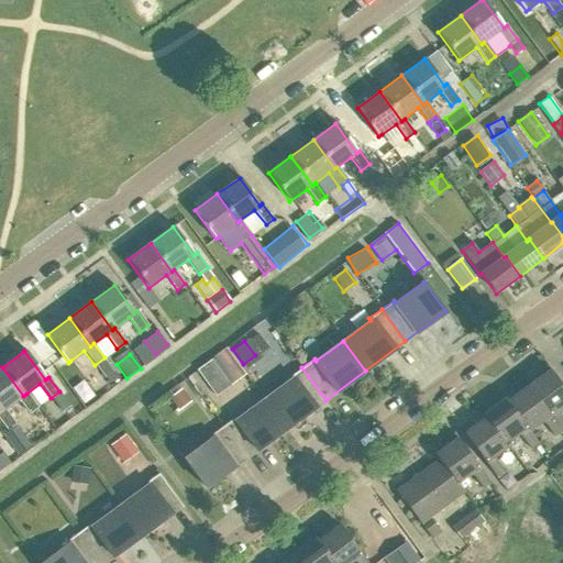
[(211,361),(198,371),(210,387),(223,377),(211,361)]
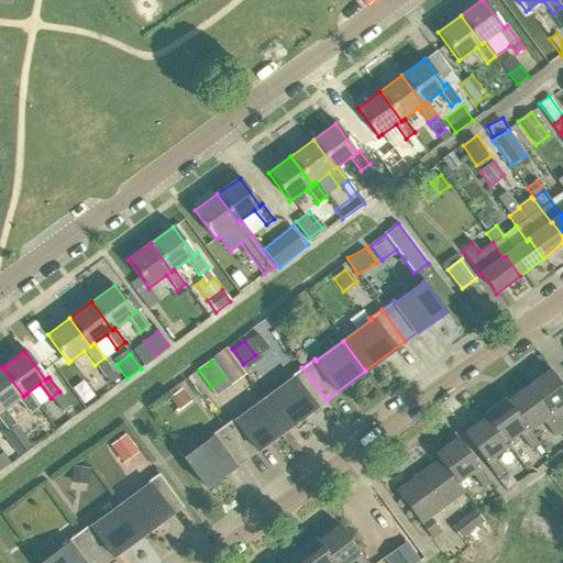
[(4,410),(18,400),(29,415),(37,408),(26,394),(23,396),(2,367),(0,368),(0,410),(1,412),(4,410)]
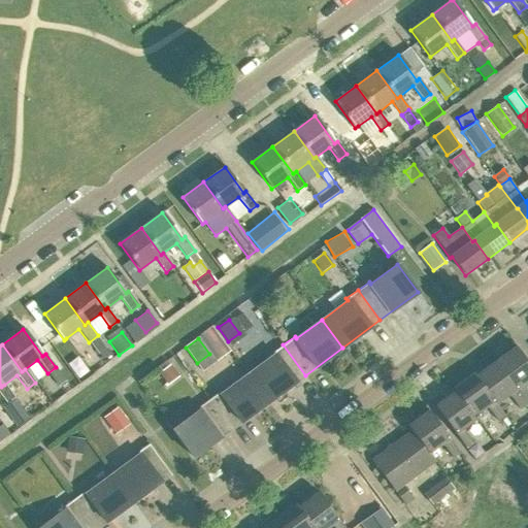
[(305,375),(283,344),(271,354),(273,356),(248,374),(268,402),(305,375)]
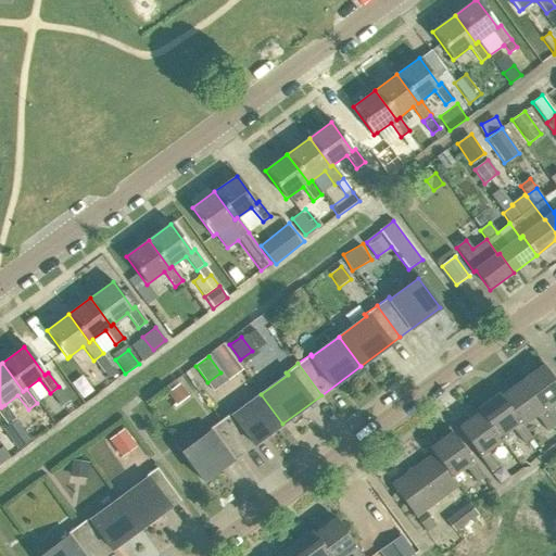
[(555,384),(542,366),(520,381),(554,426),(555,424),(555,415),(548,406),(555,400),(555,384)]
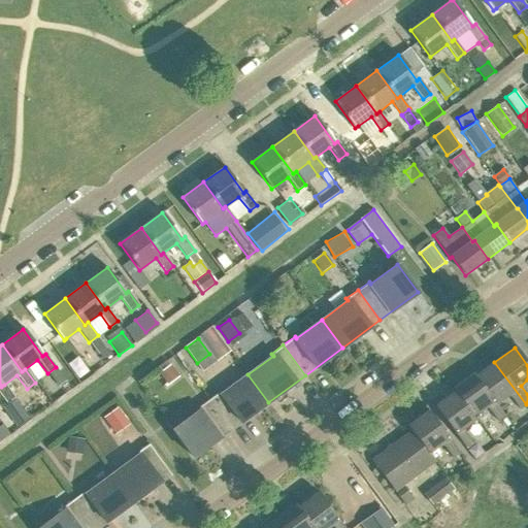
[(518,410),(526,404),(494,362),(474,376),(495,404),(507,396),(518,410)]
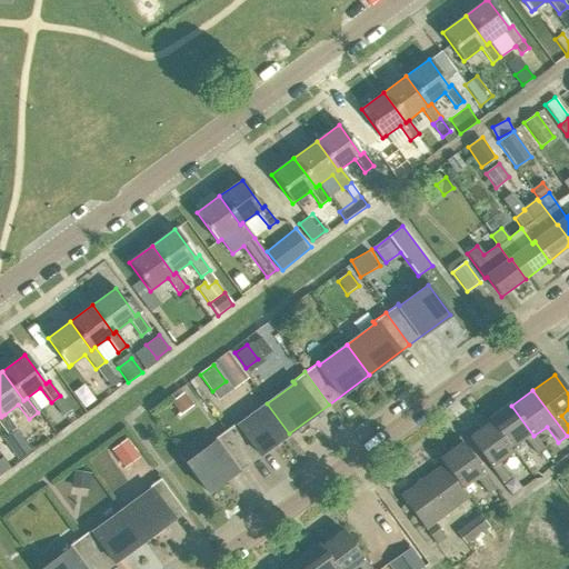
[(181,416),(192,407),(183,393),(171,402),(181,416)]
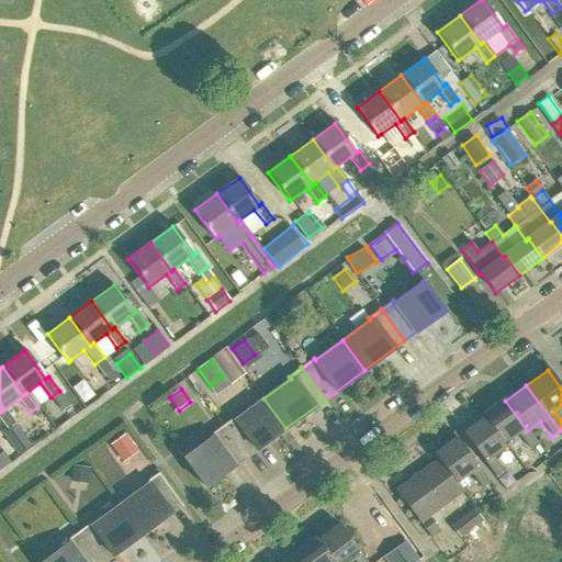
[(285,428),(263,398),(236,418),(235,416),(222,426),(246,458),(285,428)]
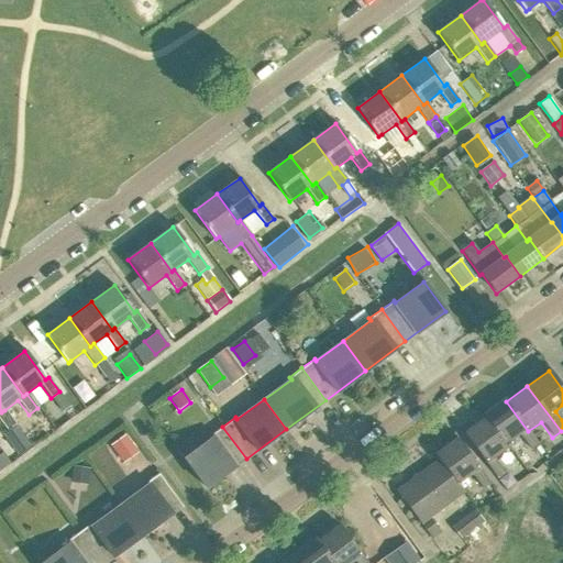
[(527,432),(528,431),(506,401),(504,399),(483,415),(485,418),(504,444),(505,443),(517,435),(528,451),(537,444),(527,432)]
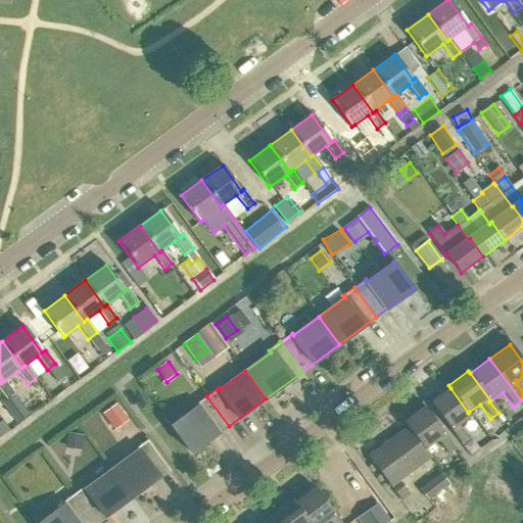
[(0,391),(6,400),(14,394),(4,381),(1,383),(0,381),(0,391)]
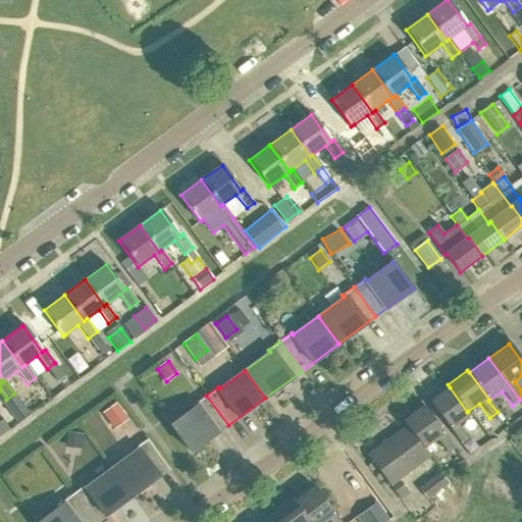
[(471,414),(468,411),(467,412),(450,387),(429,403),(461,445),(468,438),(457,424),(471,414)]
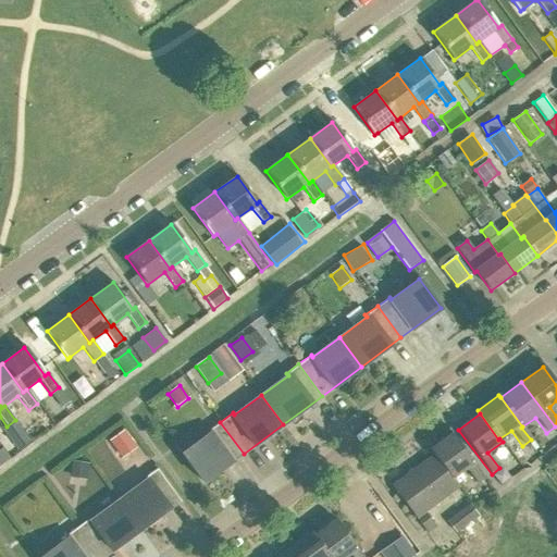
[(34,441),(48,431),(37,416),(23,426),(34,441)]
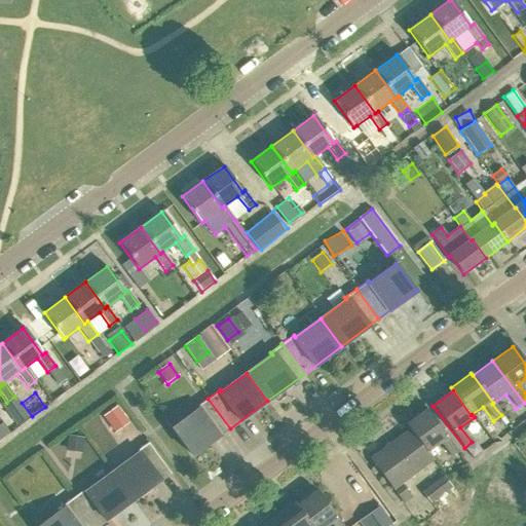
[(230,428),(208,399),(196,407),(198,409),(172,428),(192,456),(230,428)]
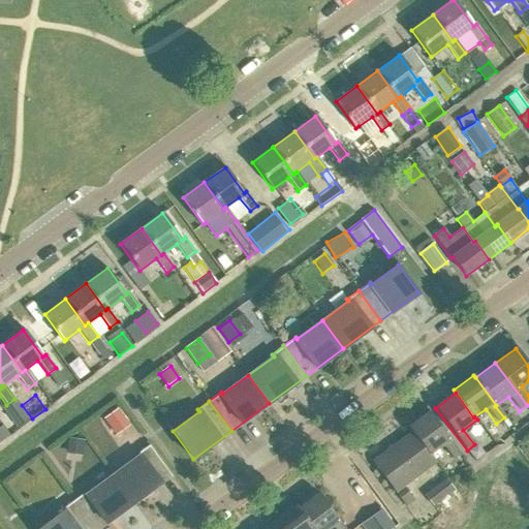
[(115,436),(129,426),(117,409),(103,418),(115,436)]
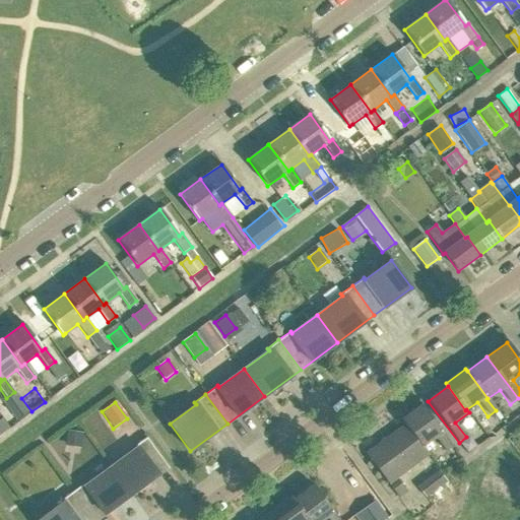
[(401,420),(405,426),(421,448),(423,447),(436,438),(446,452),(453,447),(423,405),(401,420)]
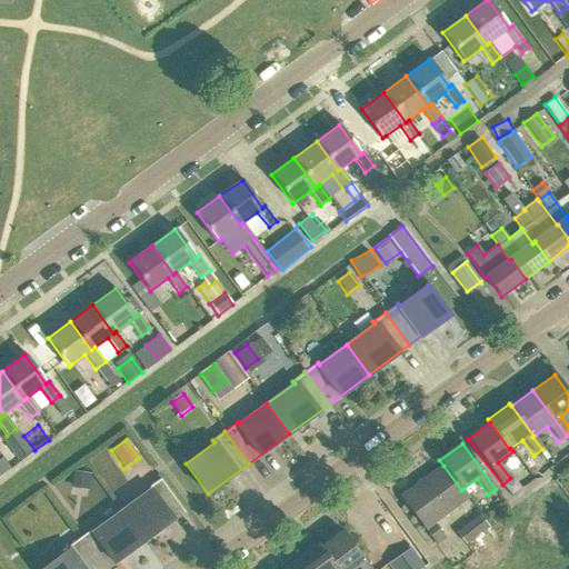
[(16,452),(22,460),(31,453),(25,446),(16,452)]
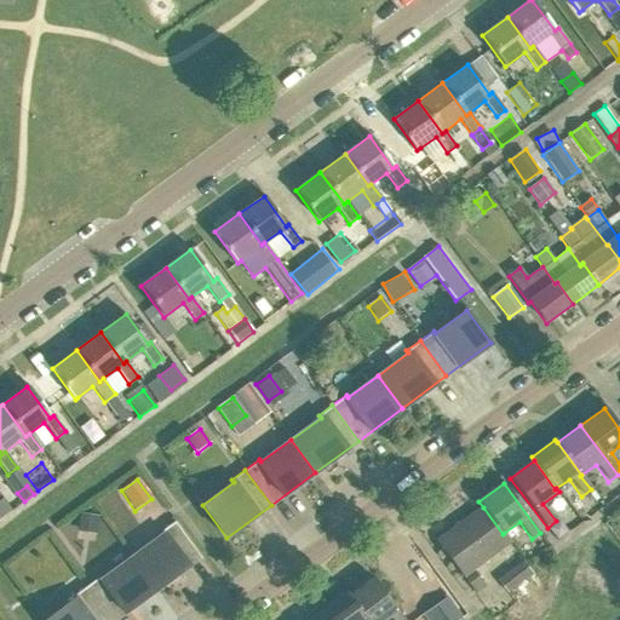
[(0,520),(12,511),(3,499),(0,500),(0,520)]
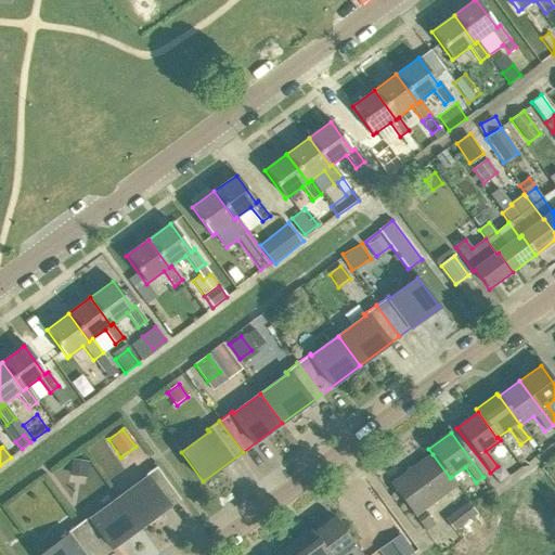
[(456,486),(451,477),(450,478),(433,454),(390,485),(425,532),(434,526),(423,511),(456,486)]
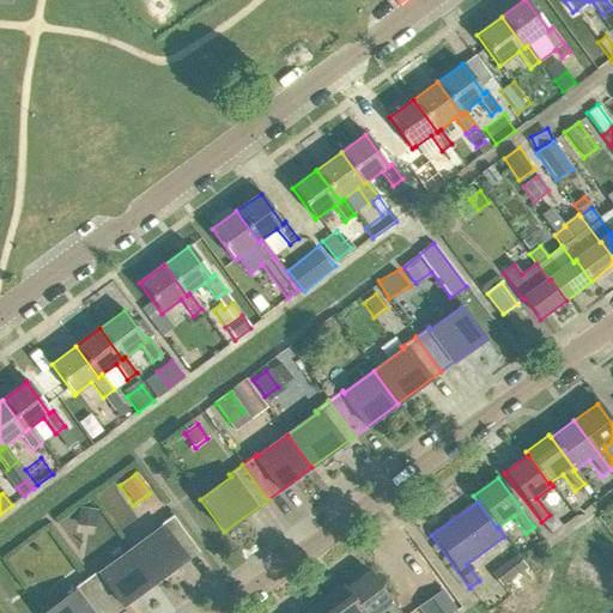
[(95,529),(98,510),(79,508),(76,526),(95,529)]
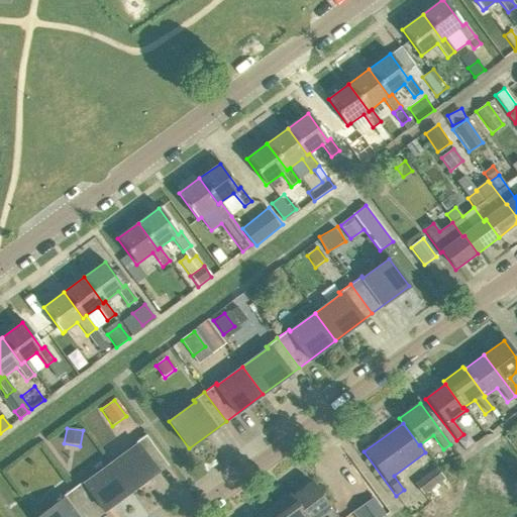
[(135,446),(110,464),(130,492),(168,464),(145,435),(134,444),(135,446)]
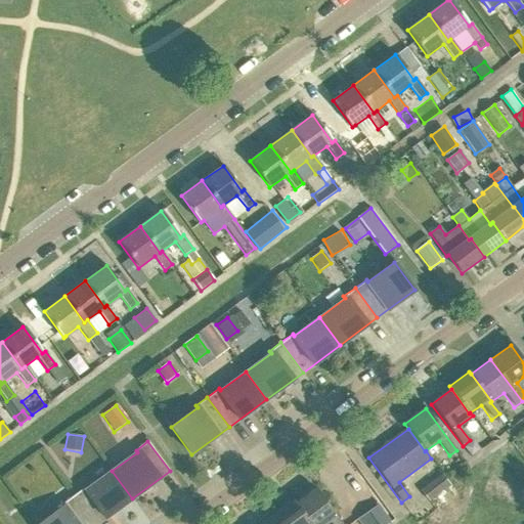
[(97,523),(132,498),(112,471),(86,490),(85,488),(73,496),(93,523),(97,523)]
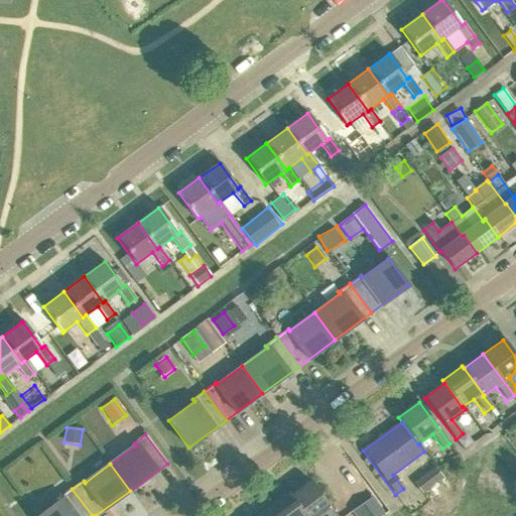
[(421,494),(442,479),(434,468),(413,483),(421,494)]
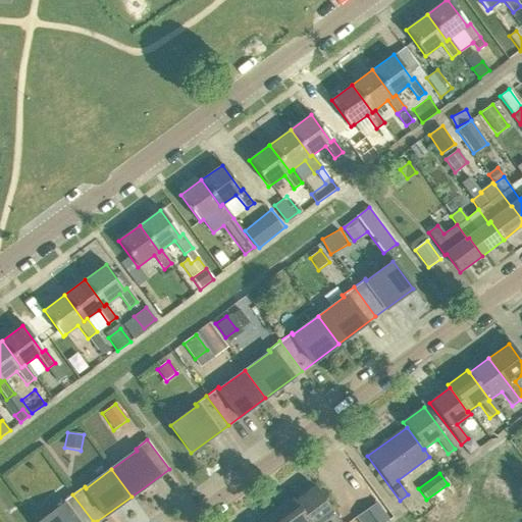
[(328,521),(341,521),(315,486),(295,502),(293,503),(307,521),(323,521),(327,520),(328,521)]
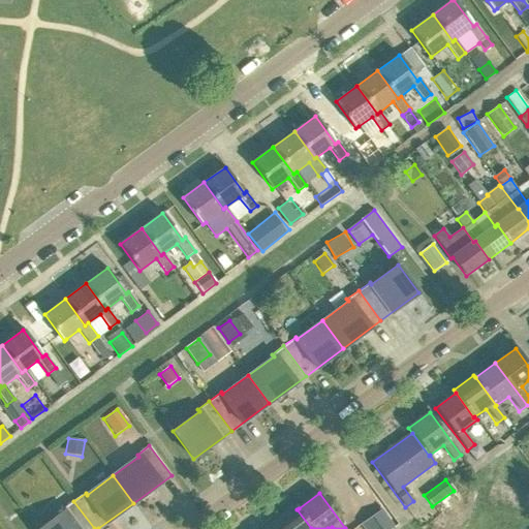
[(94,528),(73,501),(63,509),(64,511),(40,528),(94,528)]
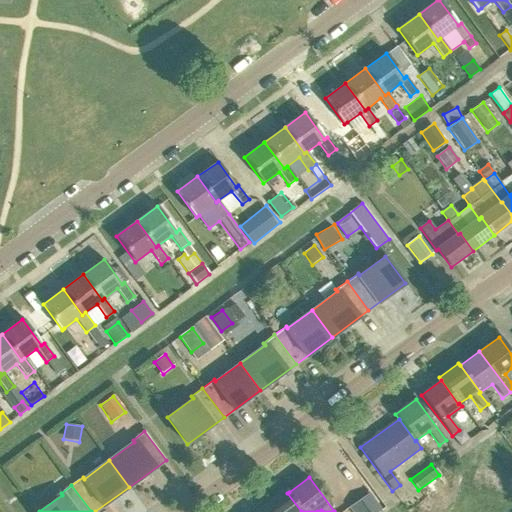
[(301,511),(287,493),(289,492),(287,490),(267,504),(272,511),(301,511)]
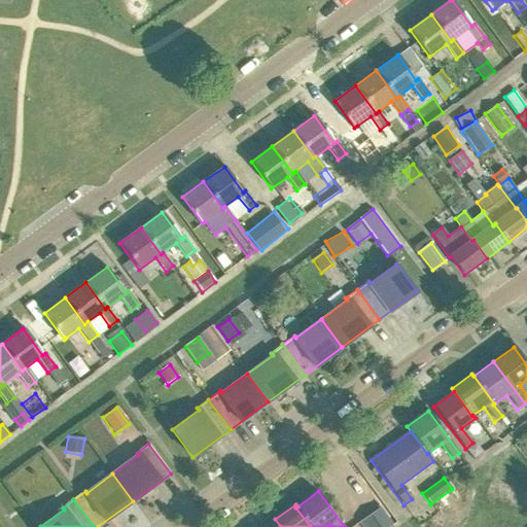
[(379,508),(359,522),(362,526),(387,526),(391,525),(379,508)]
